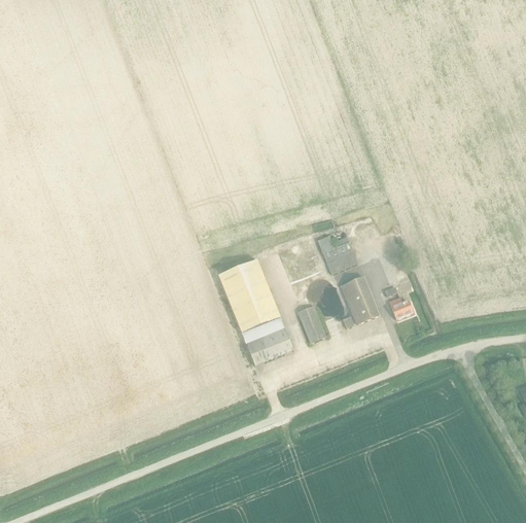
[(346,234),(330,240),(328,234),(316,238),(330,272),(357,262),(346,234)]
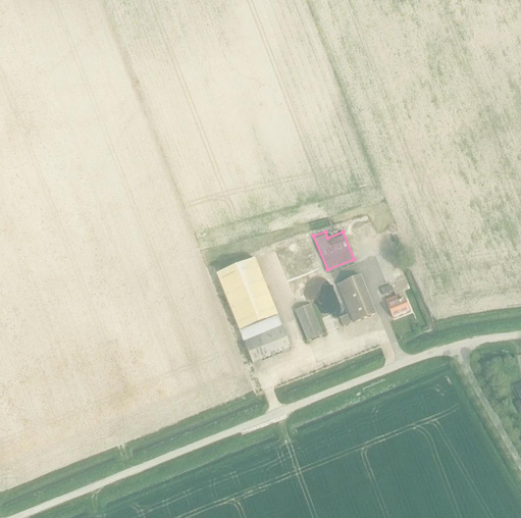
[(215,271),(252,360),(290,345),(254,255),(215,271)]
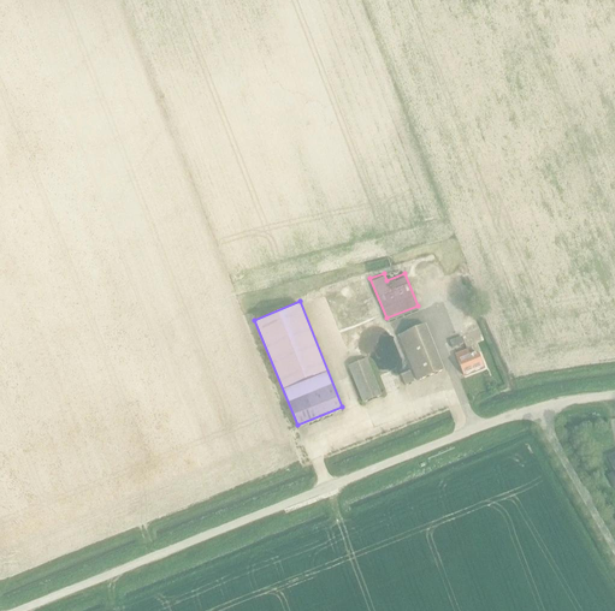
[(397,332),(415,377),(442,366),(424,321),(397,332)]
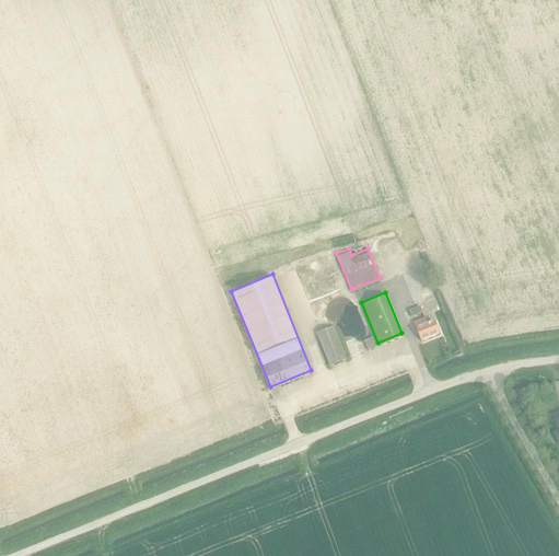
[(420,303),(422,308),(438,301),(435,297),(420,303)]
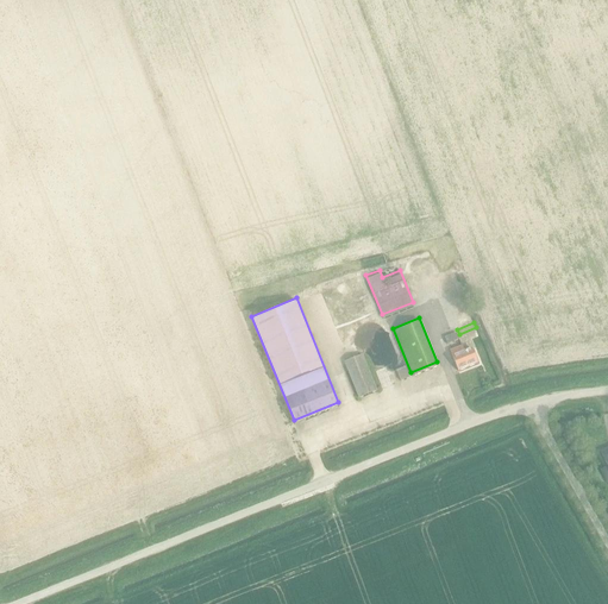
[(443,333),(445,339),(457,334),(455,328),(443,333)]
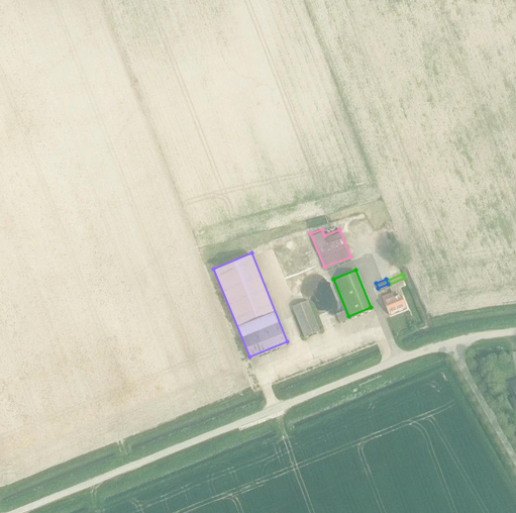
[(400,293),(394,295),(392,290),(382,294),(388,311),(405,305),(400,293)]
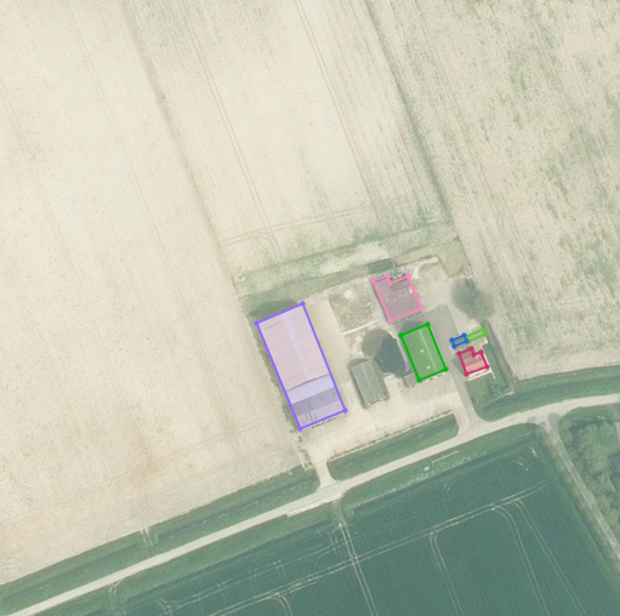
[(350,366),(365,403),(384,394),(368,359),(350,366)]
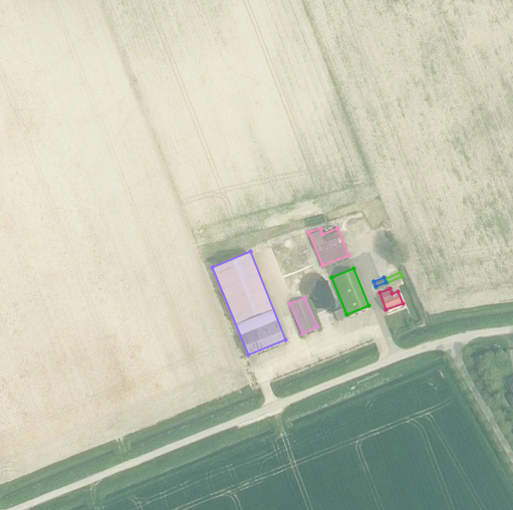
[(333,310),(336,318),(344,315),(341,307),(333,310)]
